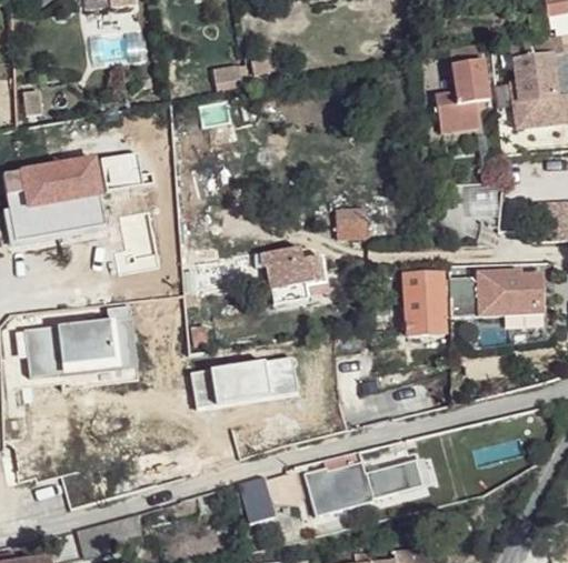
[(544,0),(546,12),(566,9),(565,0),(544,0)]
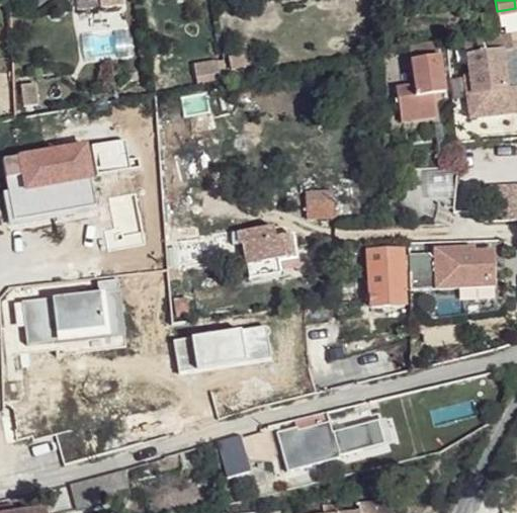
[(515,8),(497,11),(498,23),(516,20),(515,8)]
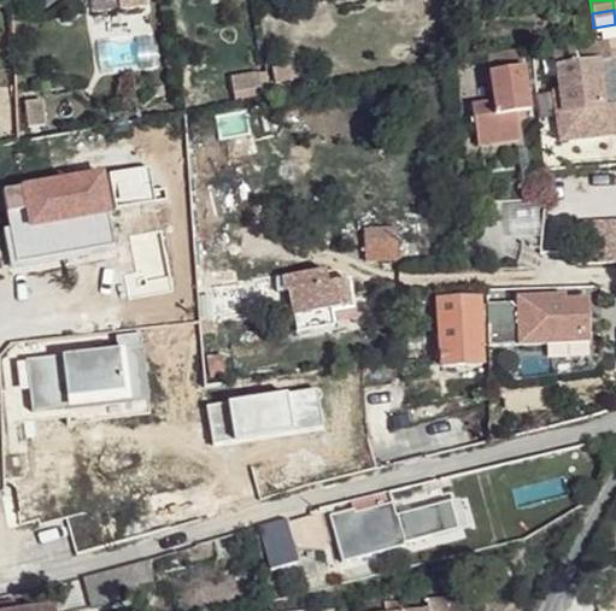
[(592,40),(596,58),(606,57),(605,39),(592,40)]
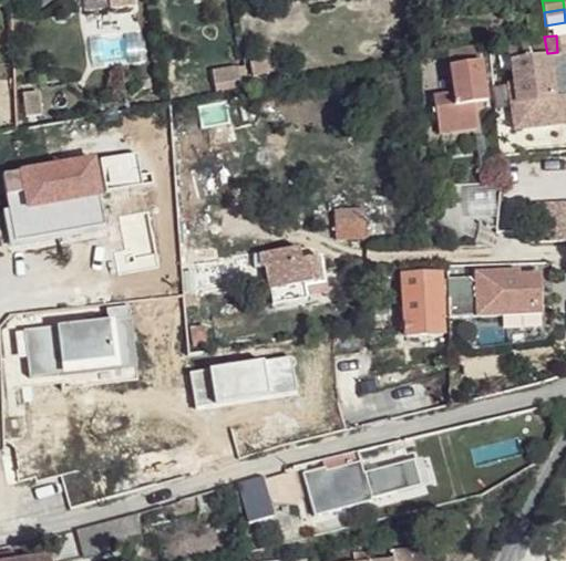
[(516,102),(518,118),(555,115),(553,96),(547,53),(544,37),(507,42),(513,81),(516,102)]
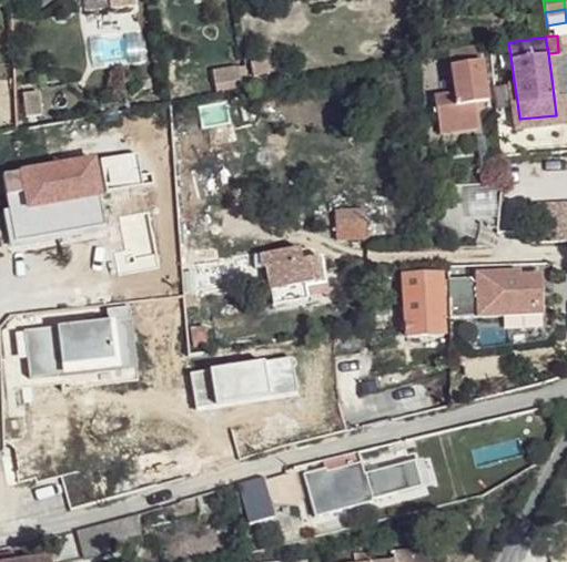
[(452,57),(454,79),(454,87),(434,89),(437,126),(476,122),(475,99),(486,98),(483,55),(452,57)]
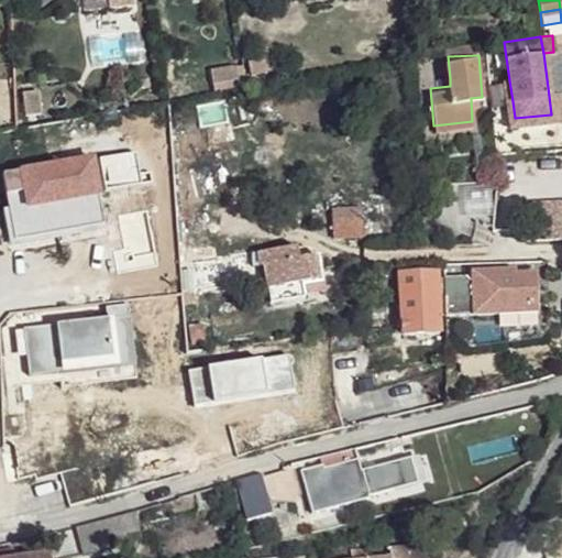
[(265,57),(250,59),(252,73),(267,70),(265,57)]
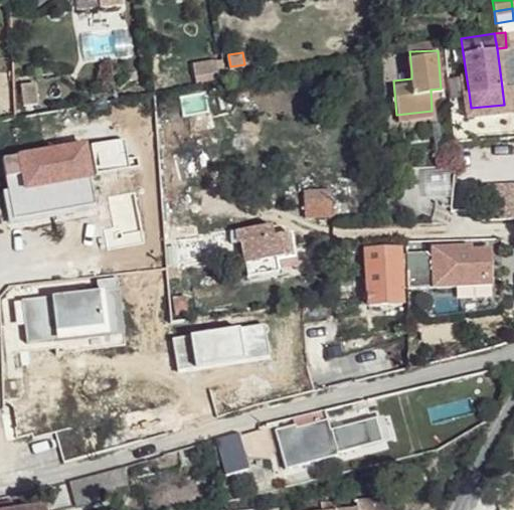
[(216,58),(193,62),(195,74),(218,70),(216,58)]
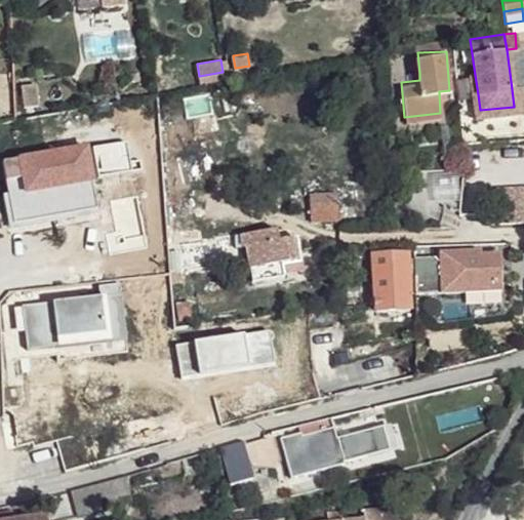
[(478,94),(475,75),(468,76),(474,117),(523,112),(523,98),(522,87),(512,89),(514,107),(480,110),(478,94)]
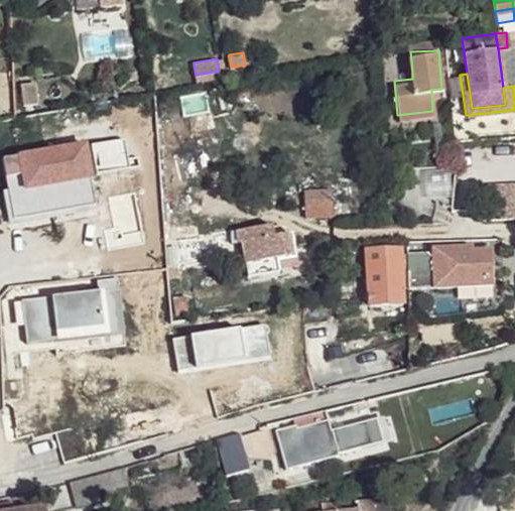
[(214,91),(223,89),(221,79),(212,82),(214,91)]
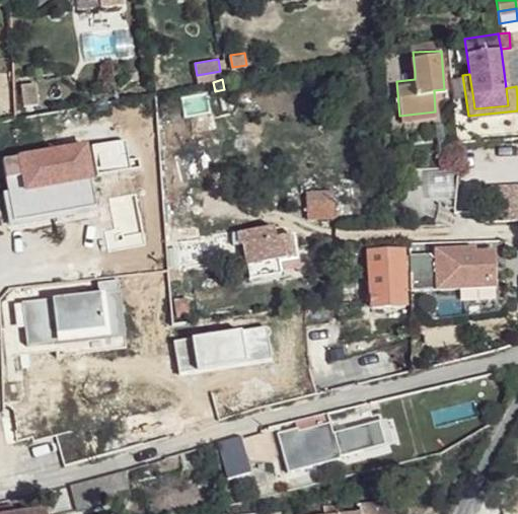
[(24,82),(26,104),(42,102),(39,81),(24,82)]
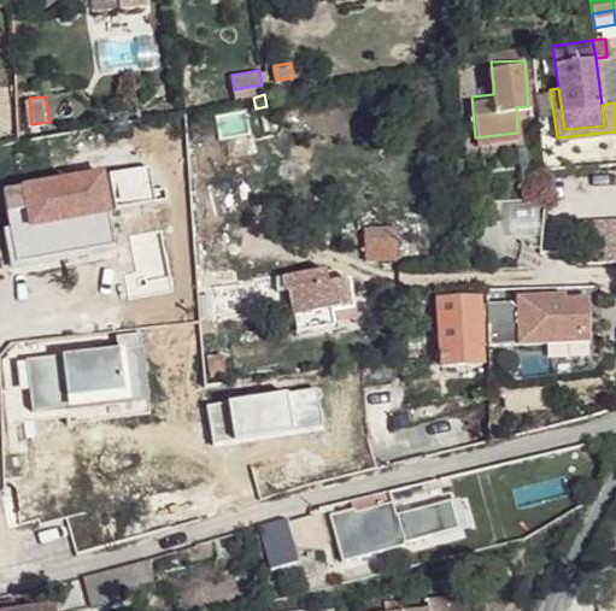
[(104,168),(4,186),(18,265),(118,247),(104,168)]
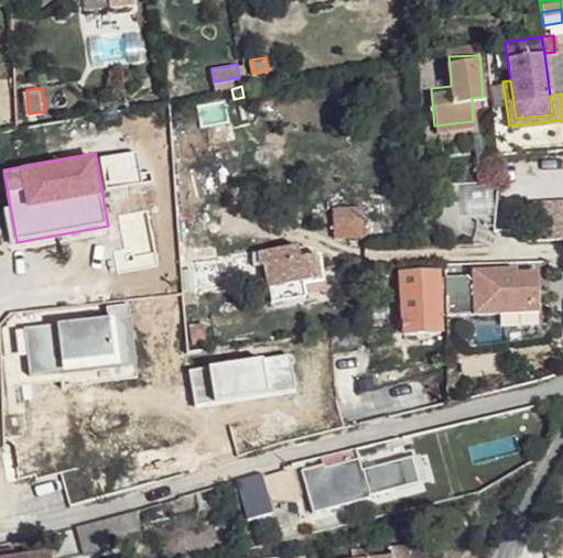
[(333,234),(365,233),(363,214),(332,214),(333,234)]
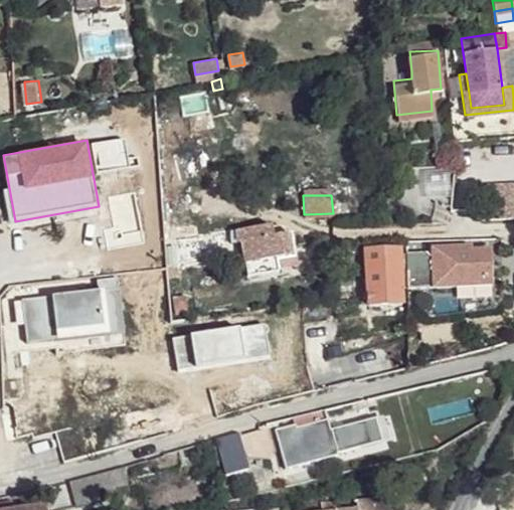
[(513,195),(489,196),(490,215),(513,214),(513,195)]
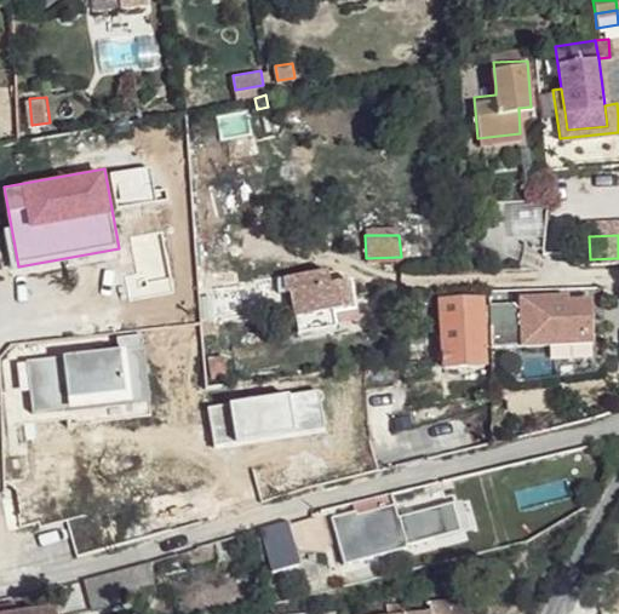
[(324,267),(282,275),(284,286),(290,286),(298,330),(359,316),(351,277),(344,279),(326,279),(324,267)]
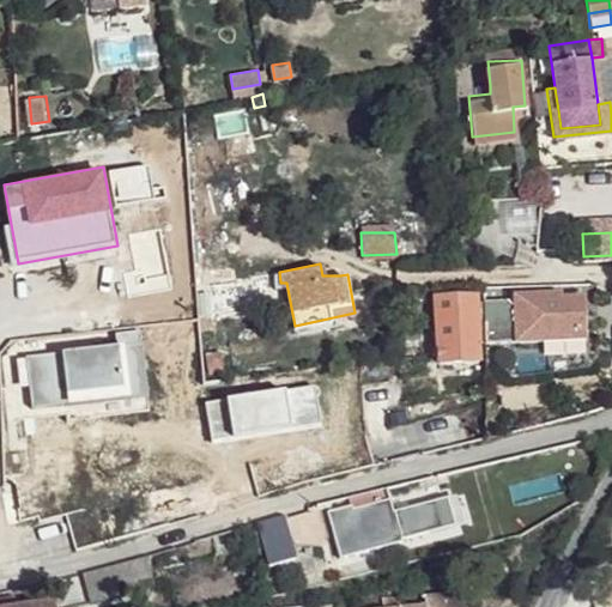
[(484,339),(539,338),(538,328),(586,326),(583,292),(559,293),(559,290),(514,290),(513,296),(476,298),(476,292),(434,293),(435,341),(438,341),(437,359),(478,358),(477,339),(484,338),(484,339)]
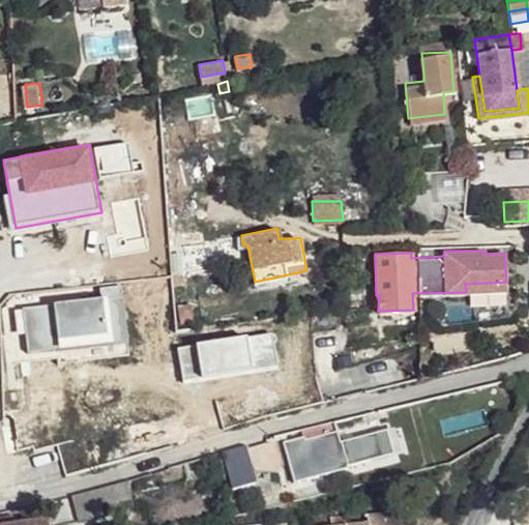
[(127,350),(123,285),(97,287),(98,300),(23,305),(27,357),(127,350)]
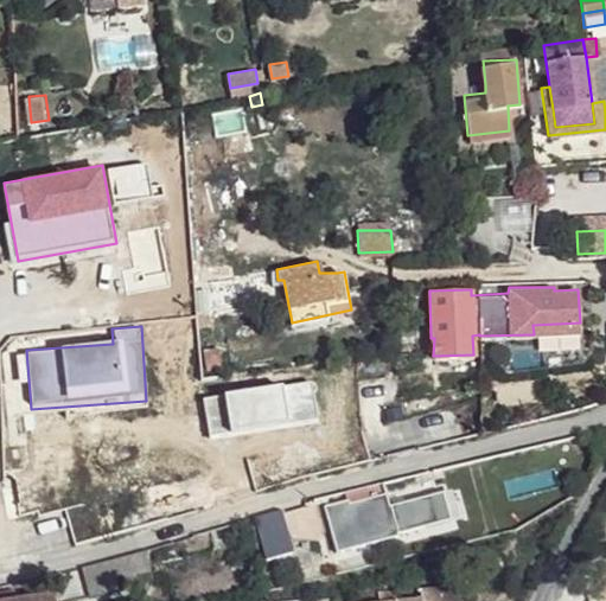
[(205,366),(221,363),(218,343),(202,345),(205,366)]
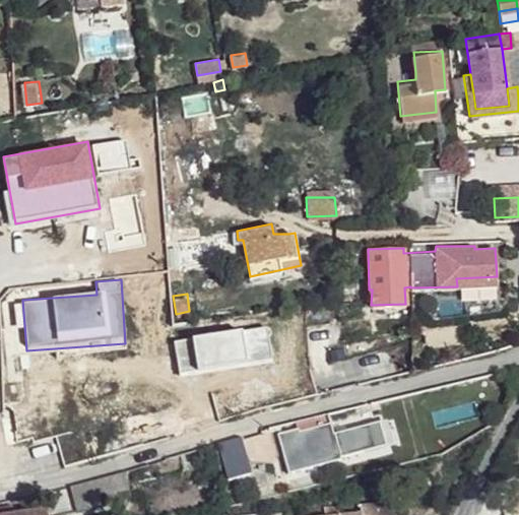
[(171,314),(151,319),(157,346),(187,340),(186,336),(222,329),(220,318),(172,328),(171,323),(171,314)]
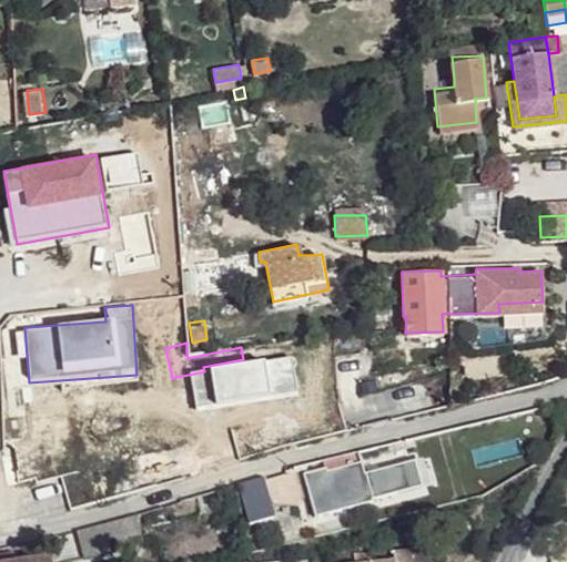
[(115,449),(150,442),(144,419),(112,425),(115,449)]
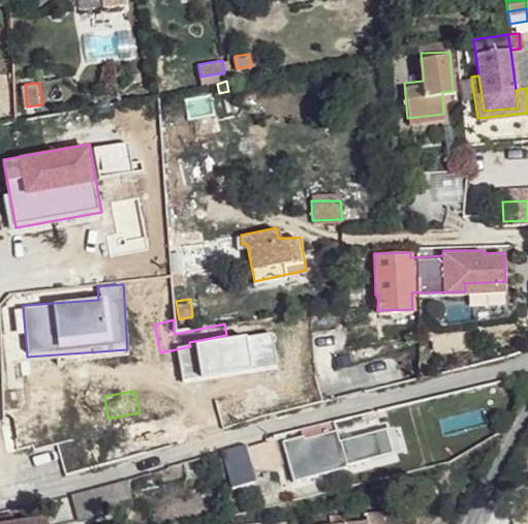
[(337,435),(335,428),(320,432),(322,438),(337,435)]
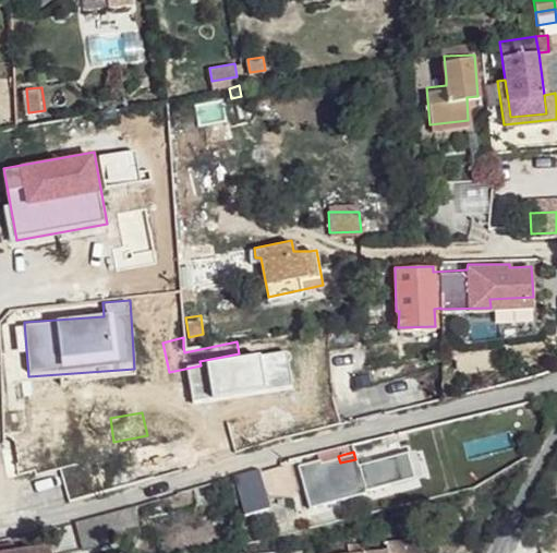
[(364,491),(355,459),(340,463),(327,466),(325,458),(321,460),(319,456),(309,459),(314,478),(303,480),(310,505),(364,491)]
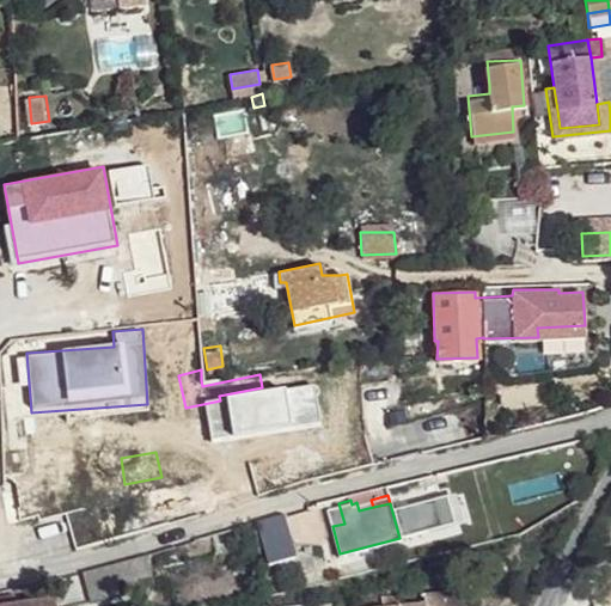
[(373,507),(371,500),(356,502),(359,510),(373,507)]
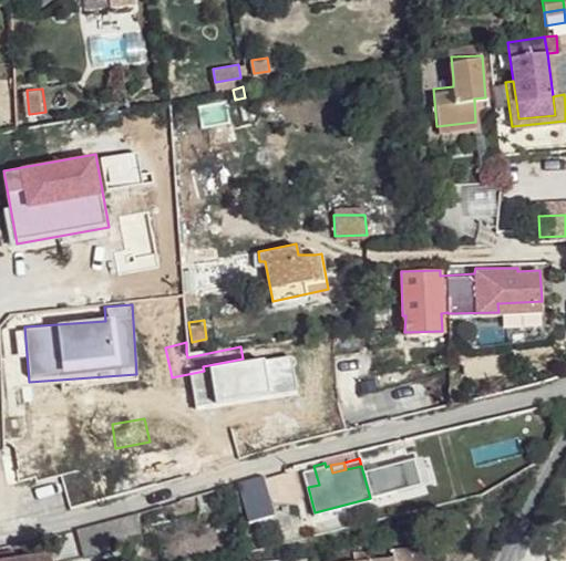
[(308,487),(319,485),(314,466),(302,468),(308,487)]
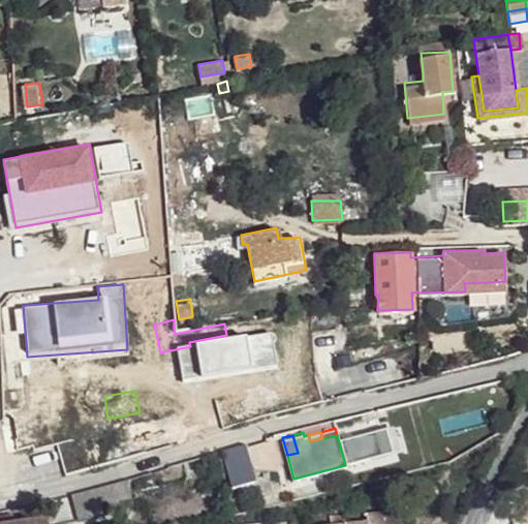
[(231,484),(255,476),(245,444),(223,452),(231,484)]
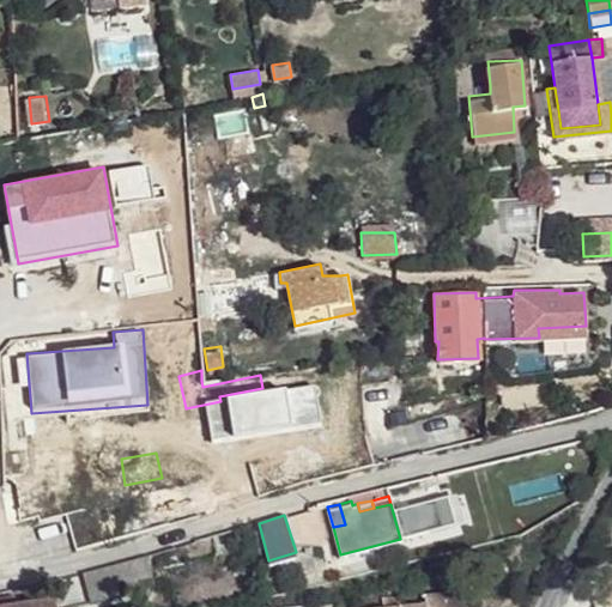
[(85,569),(92,599),(117,593),(116,581),(150,577),(147,551),(85,569)]
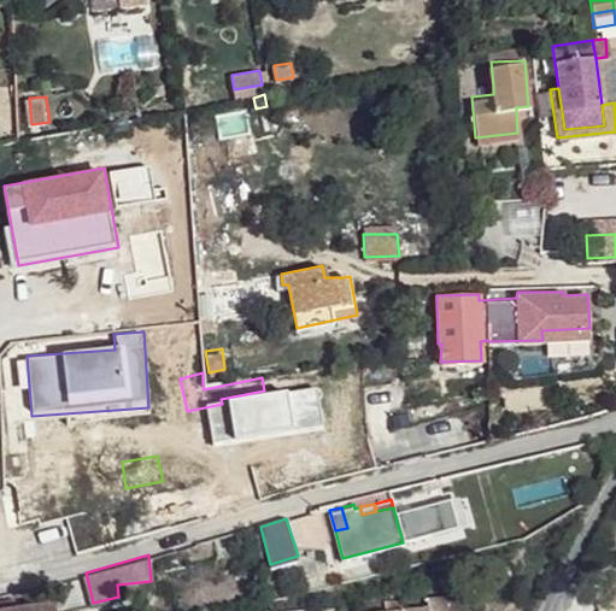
[(463,610),(462,593),(427,597),(428,607),(388,610),(463,610)]
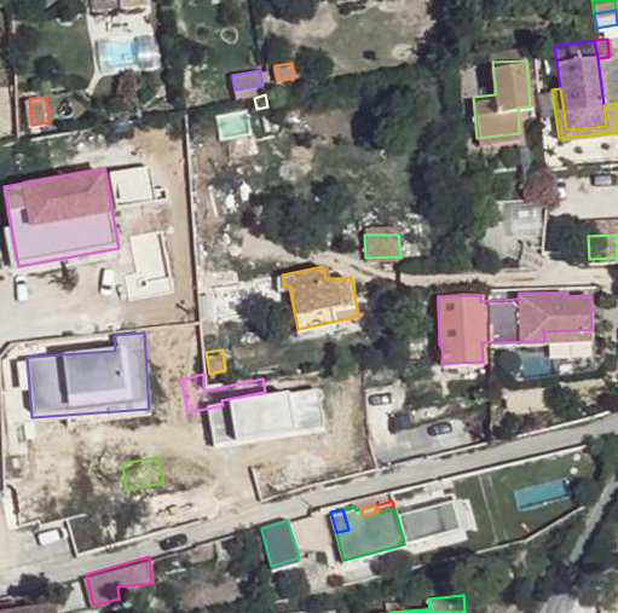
[(0,611),(23,608),(23,606),(16,597),(0,600),(0,611)]
